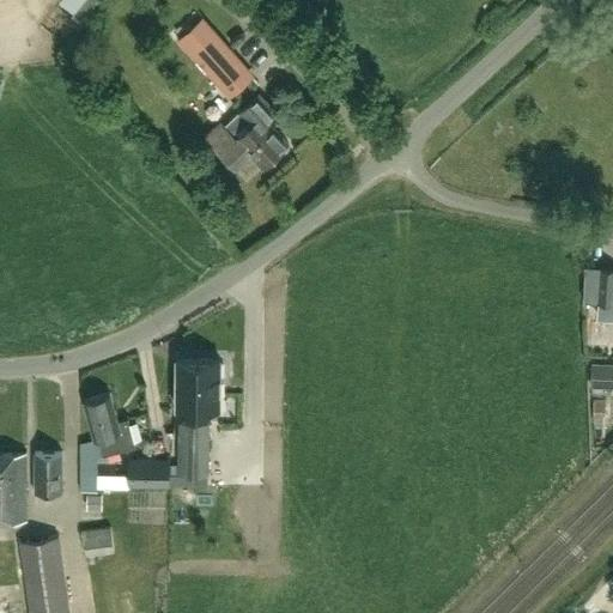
[(98,0),(84,0),(71,16),(79,23),(98,0)]
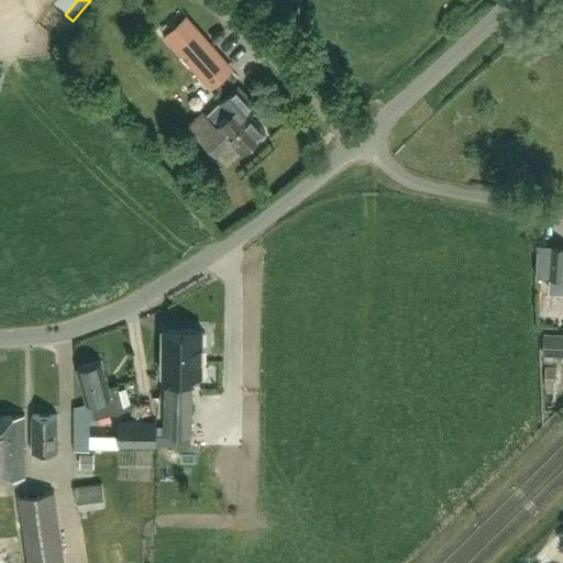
[(562,9),(551,21),(562,33),(562,9)]
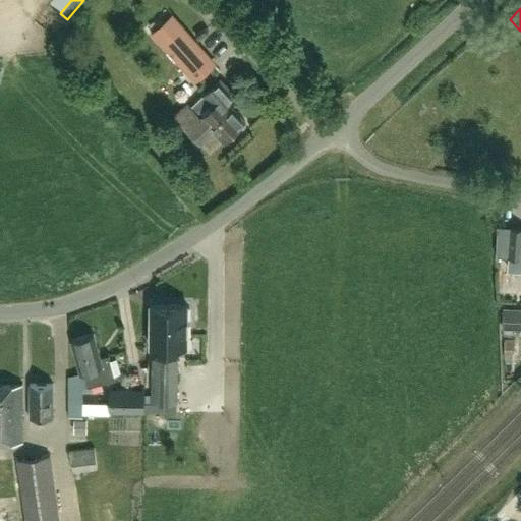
[(216,64),(172,14),(151,34),(194,83),(216,64)]
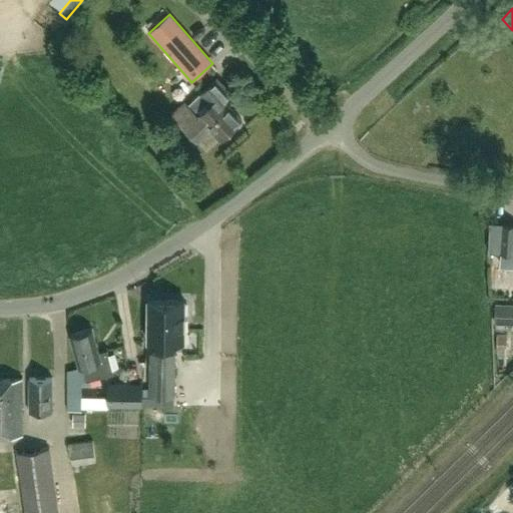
[(219,139),(241,120),(223,101),(231,94),(217,78),(199,94),(200,95),(188,105),(185,101),(172,113),(197,141),(210,129),(219,139)]
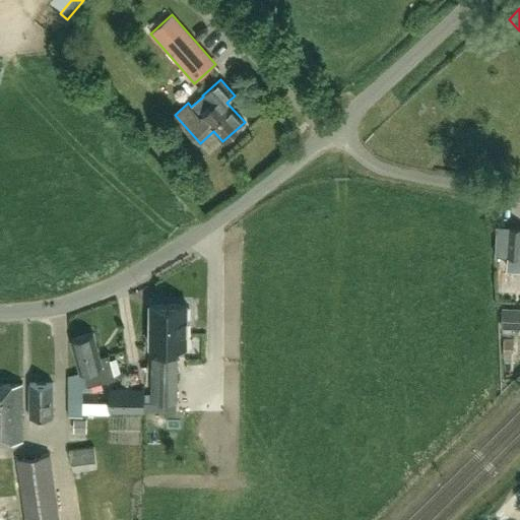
[(519,226),(496,226),(496,255),(499,255),(502,256),(505,256),(505,261),(512,262),(519,262),(519,226)]
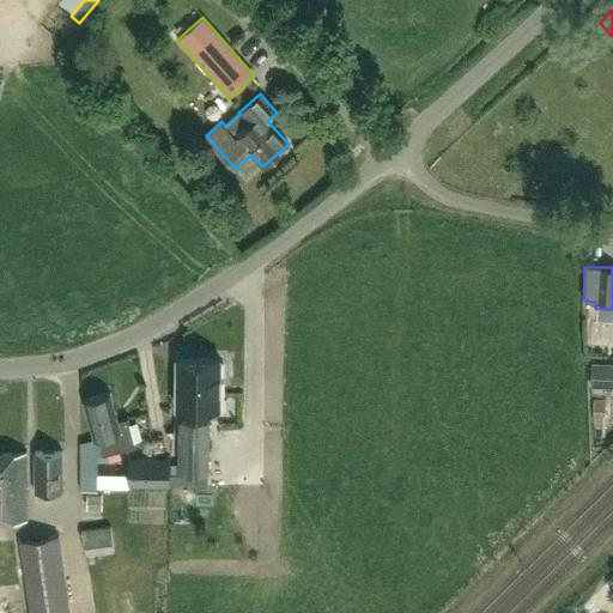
[(612,349),(612,319),(590,317),(588,347),(595,347),(601,349),(612,349)]
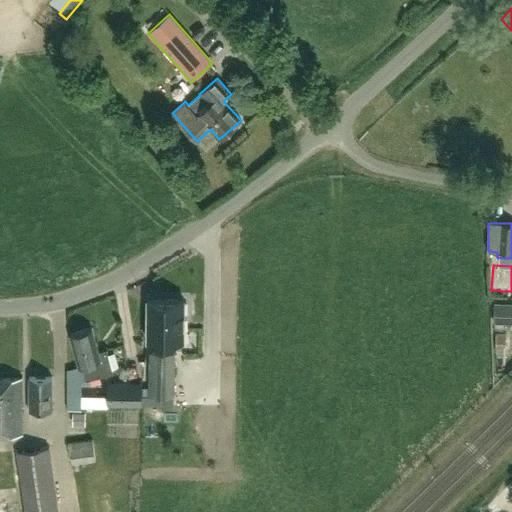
[(183,341),(184,301),(147,300),(147,340),(159,341),(159,340),(183,341)]
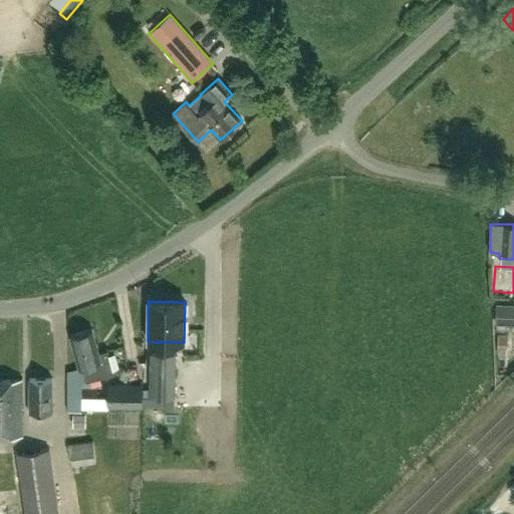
[(513,304),(494,304),(493,326),(513,325),(513,304)]
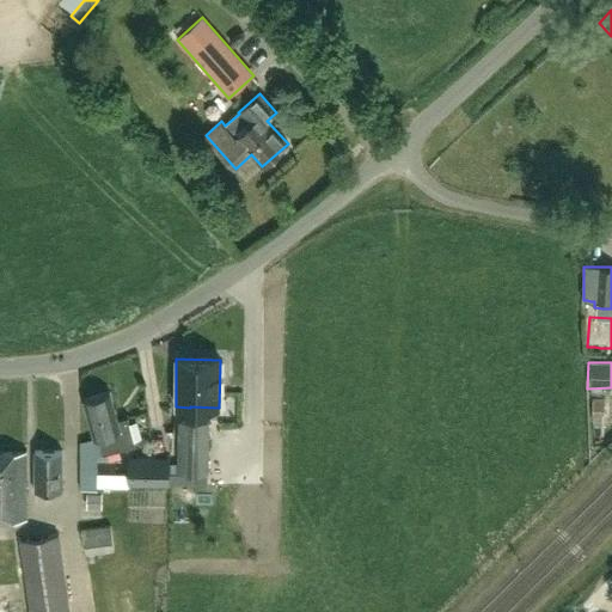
[(83,401),(93,440),(80,442),(80,490),(97,490),(98,456),(135,445),(128,417),(116,421),(109,393),(83,401)]
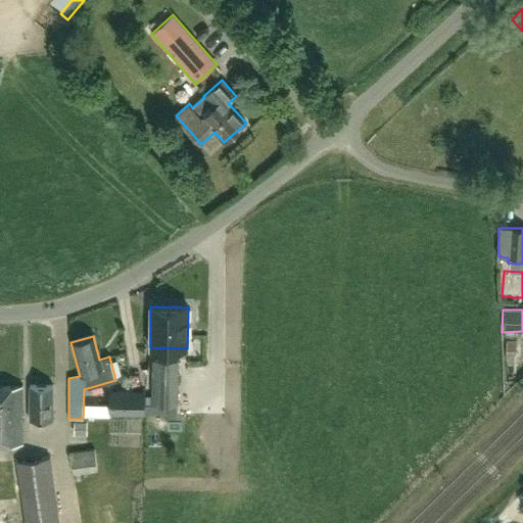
[(522,382),(522,377),(516,358),(522,354),(522,347),(521,341),(498,349),(512,386),(522,382)]
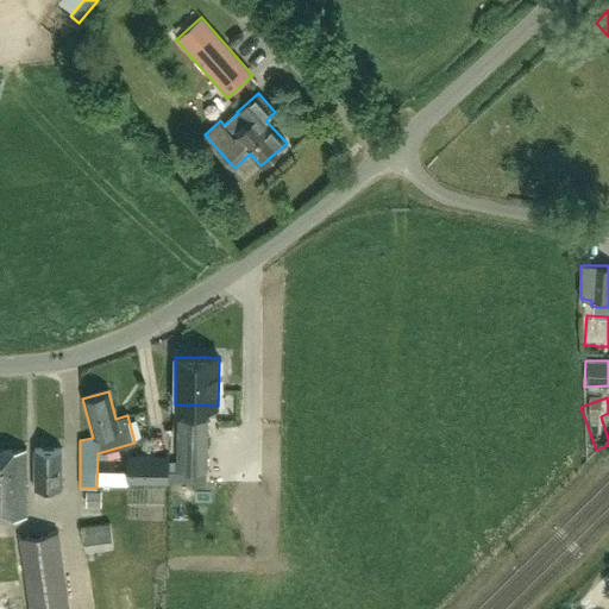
[(169,462),(169,483),(177,482),(177,471),(207,472),(208,420),(177,419),(176,462),(169,462)]
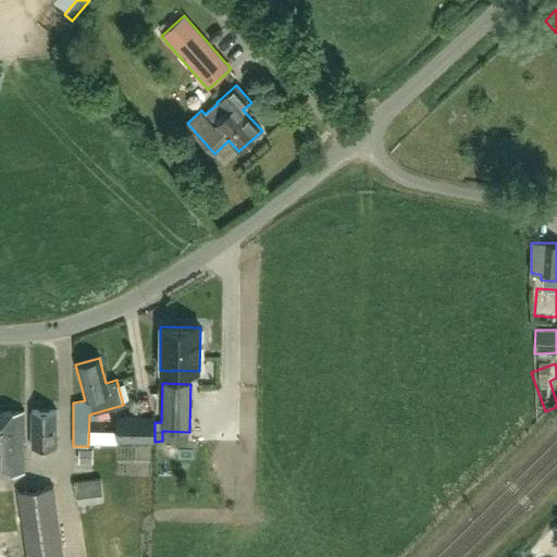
[(0,472),(23,473),(23,411),(0,411),(0,472)]
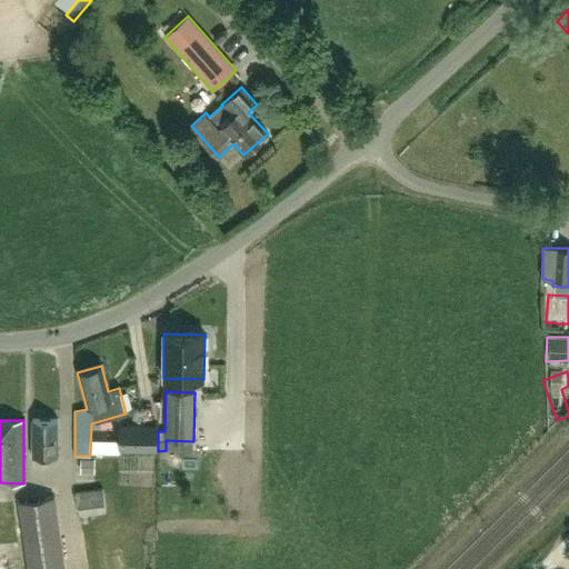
[(32,457),(58,457),(57,420),(32,420),(32,457)]
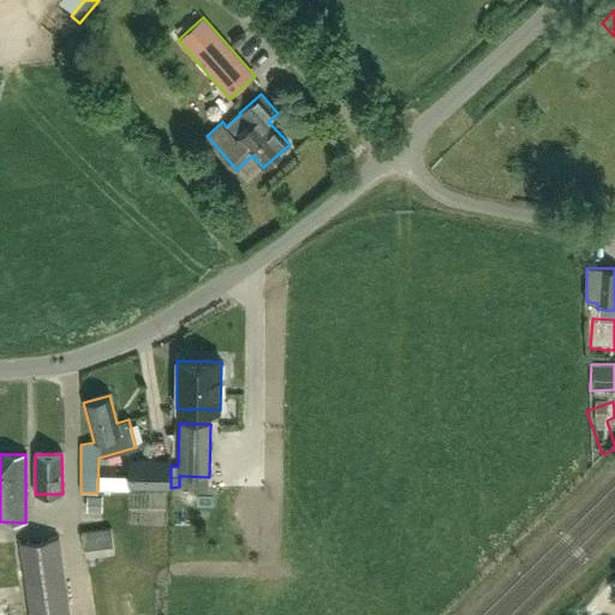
[(130,487),(169,488),(171,466),(169,466),(169,461),(130,460),(130,487)]
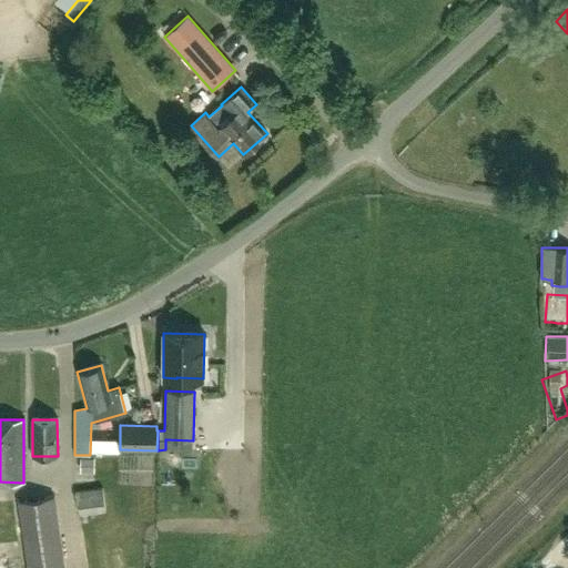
[(87,457),(87,472),(95,472),(95,457),(87,457)]
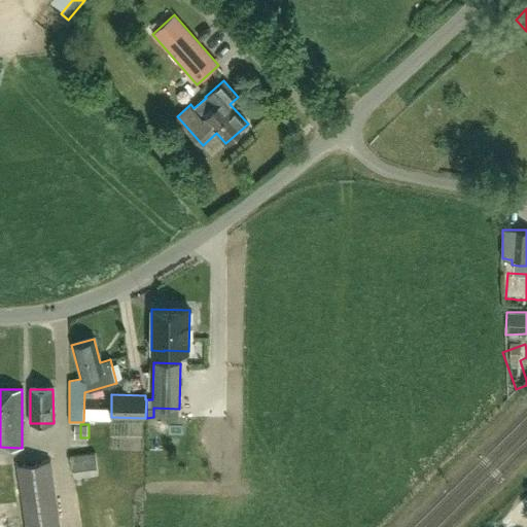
[(95,453),(70,456),(73,478),(98,475),(95,453)]
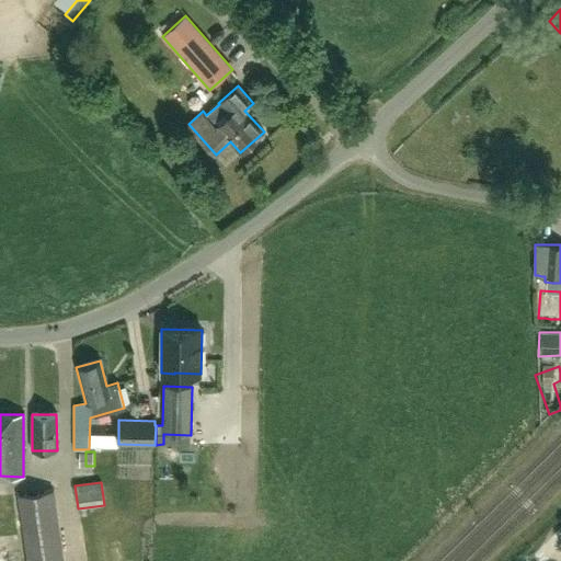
[(18,495),(26,560),(64,560),(54,490),(18,495)]
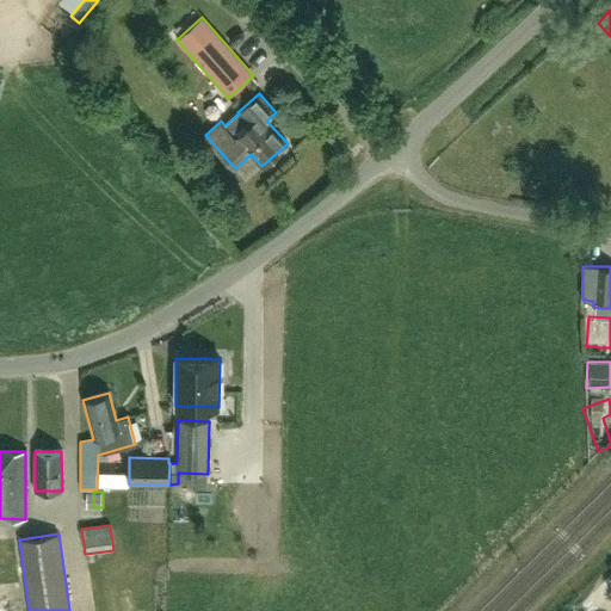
All buildings are outlined.
